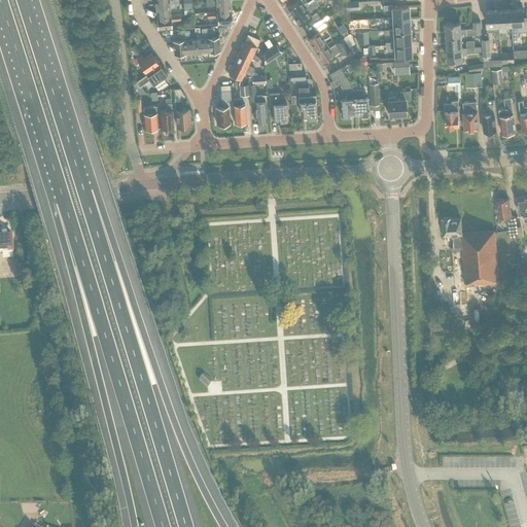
[(216,11),(231,10),(229,0),(216,0),(206,1),(206,6),(215,5),(216,11)]
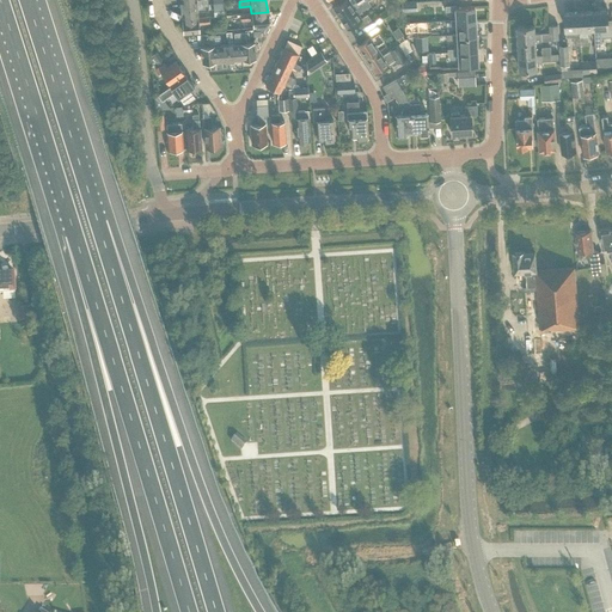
[(340,18),(367,0),(357,0),(355,1),(354,0),(344,0),(332,8),(340,18)]
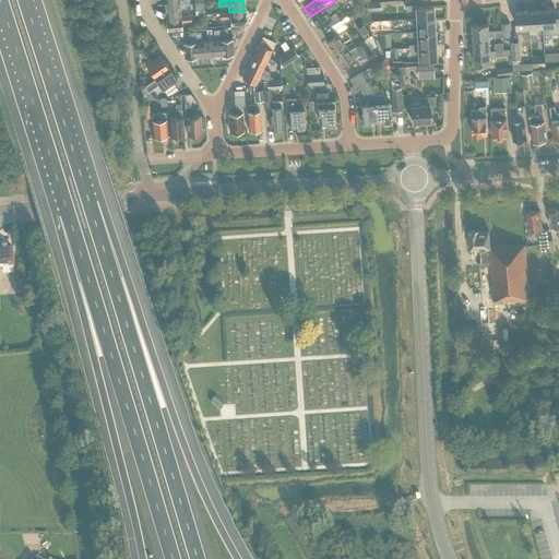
[(337,4),(335,0),(310,16),(317,26),(325,21),(328,25),(339,18),(335,13),(330,16),(326,12),(337,4)]
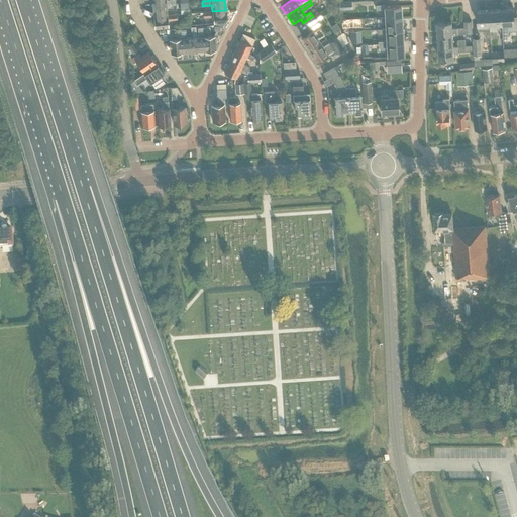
[(167,15),(167,9),(176,8),(176,3),(152,5),(153,16),(167,15)]
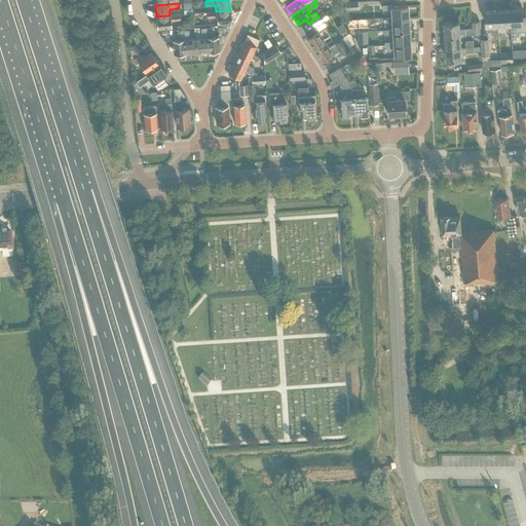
[(192,14),(191,3),(183,3),(184,14),(192,14)]
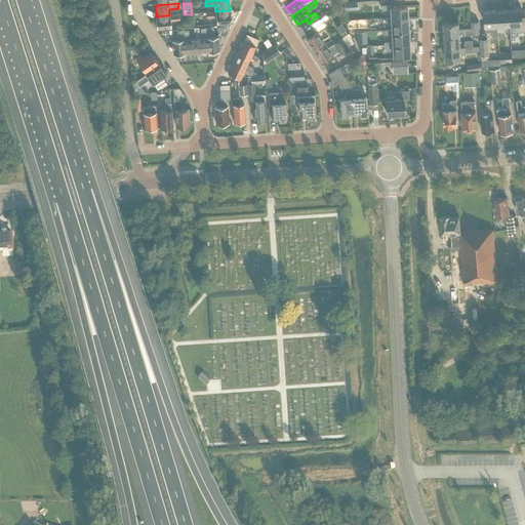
[(381,18),(407,17),(406,5),(391,6),(391,4),(381,5),(381,10),(390,9),(391,16),(381,17),(381,18)]
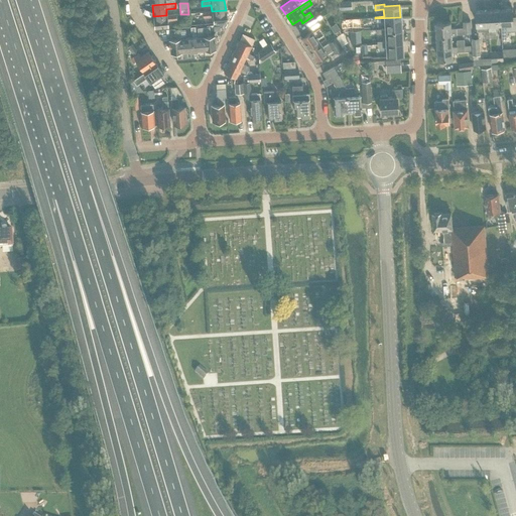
[(330,14),(335,11),(332,5),(326,9),(330,14)]
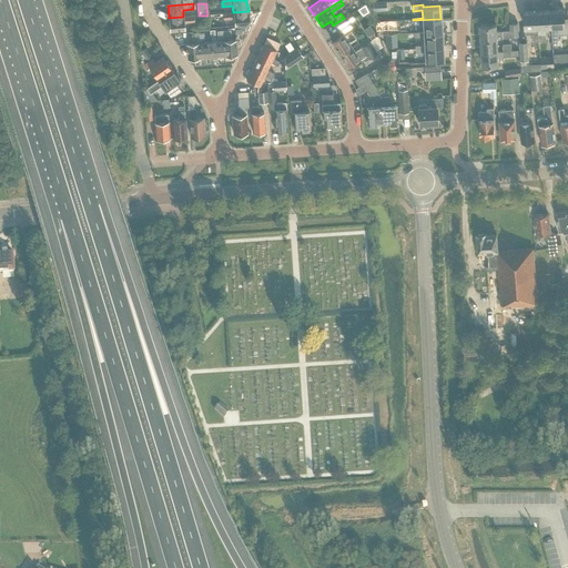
[(545,27),(551,27),(550,10),(537,11),(539,41),(546,41),(545,27)]
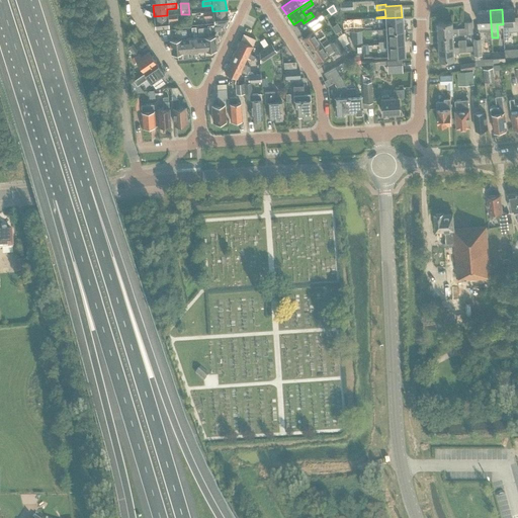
[(514,9),(502,9),(503,24),(503,29),(504,37),(510,36),(509,29),(509,24),(515,23),(514,9)]
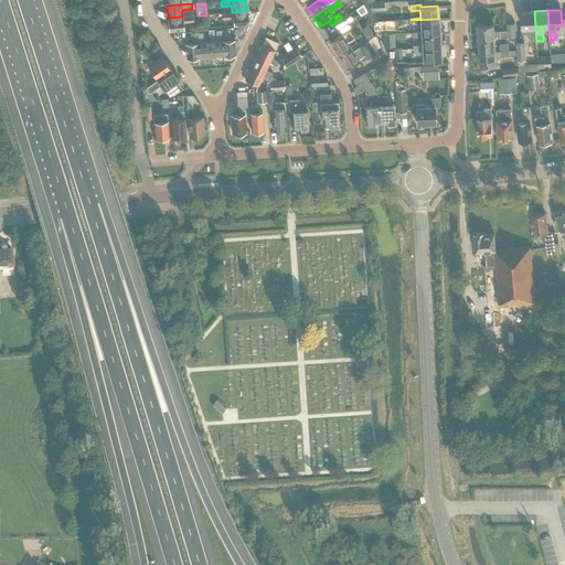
[(247,11),(232,12),(222,13),(222,19),(232,18),(233,25),(248,23),(247,11)]
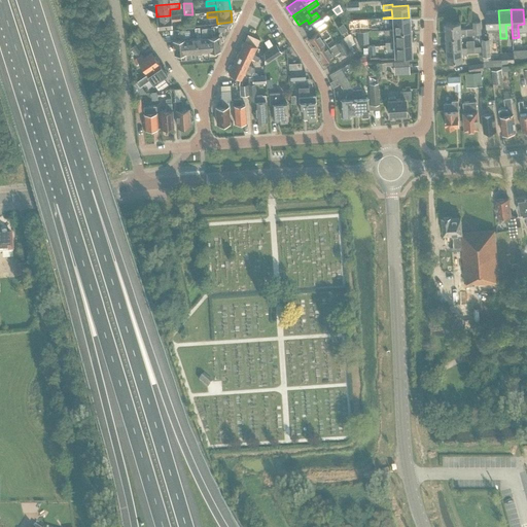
[(494,39),(500,38),(498,10),(486,11),(487,32),(493,32),(494,39)]
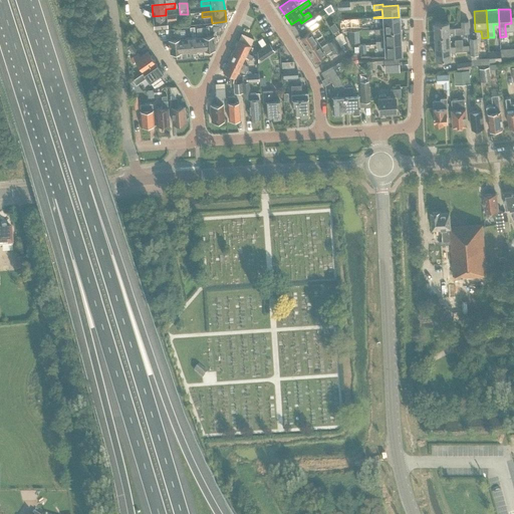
[(176,19),(176,15),(176,14),(174,14),(166,15),(153,16),(154,28),(167,26),(167,20),(176,19)]
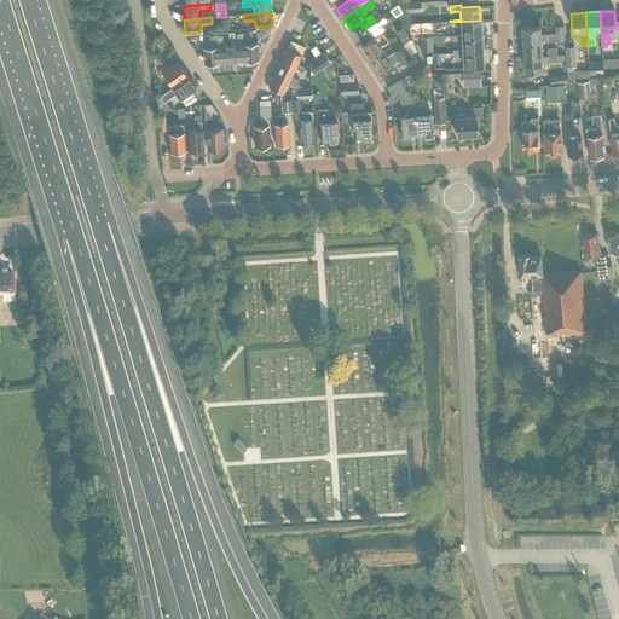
[(370,59),(383,51),(380,46),(387,41),(382,33),(391,28),(383,17),(369,27),(375,36),(362,46),(370,59)]
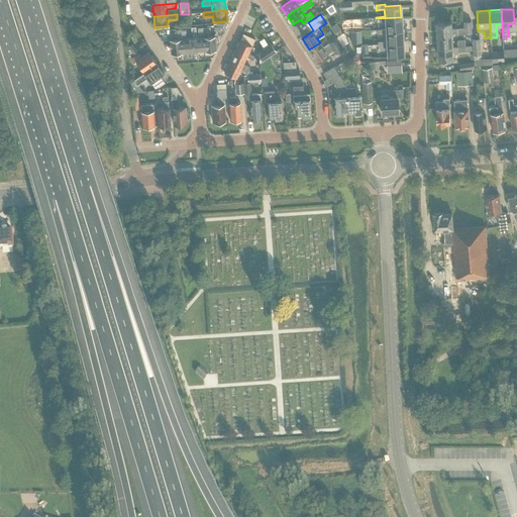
[(377,31),(402,29),(401,17),(376,18),(376,22),(385,21),(385,28),(377,29),(377,31)]
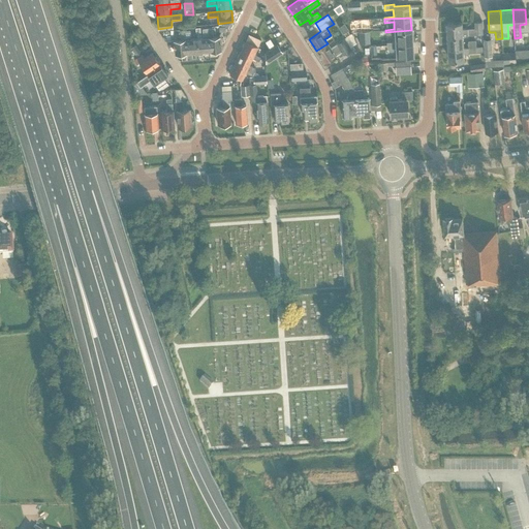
[(462,35),(483,34),(481,22),(474,22),(474,28),(462,29),(462,23),(446,24),(447,36),(462,35)]
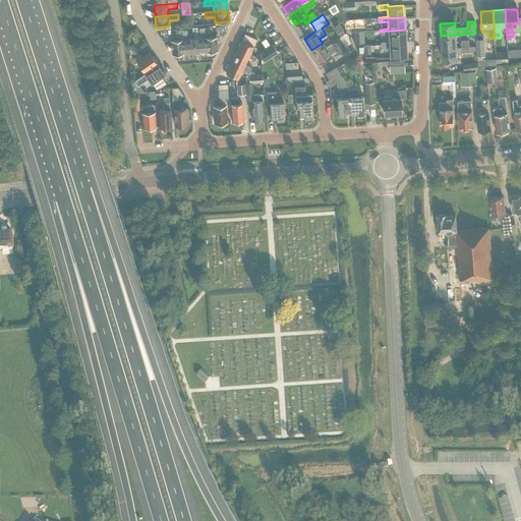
[(194,52),(206,51),(204,27),(198,29),(199,38),(193,38),(194,52)]
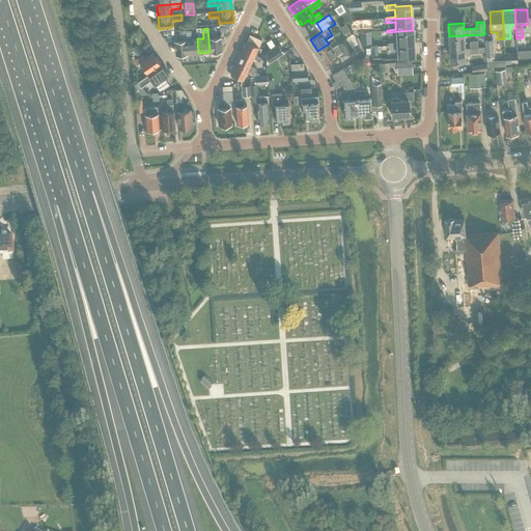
[(207,28),(210,52),(222,51),(220,36),(213,37),(213,28),(207,28)]
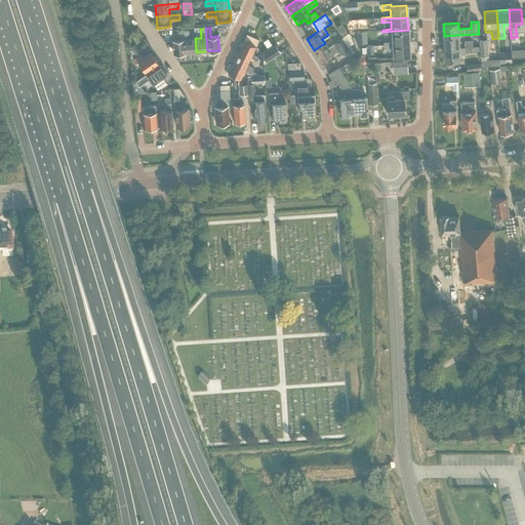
[(172,54),(185,53),(183,30),(177,30),(178,40),(171,40),(172,54)]
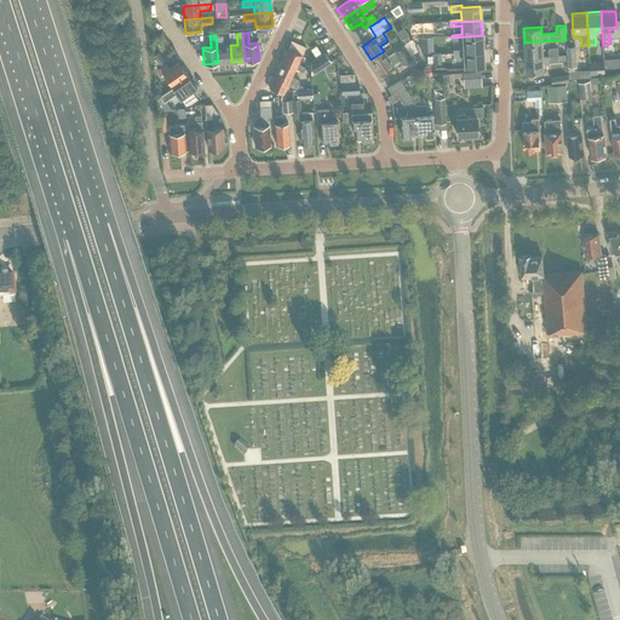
[(231,62),(230,45),(222,46),(222,35),(216,35),(218,63),(231,62)]
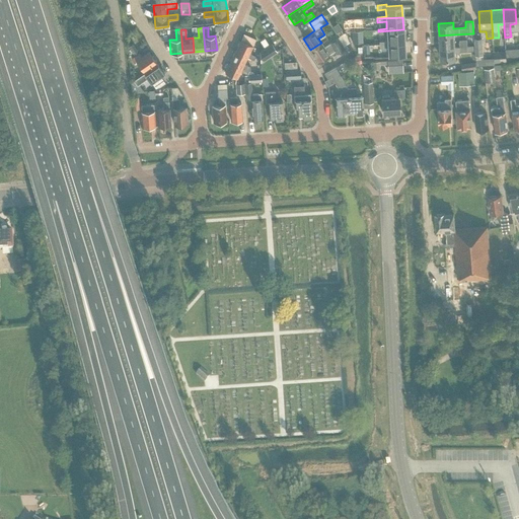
[(379,44),(403,43),(403,29),(378,31),(378,33),(386,33),(387,41),(379,42),(379,44)]
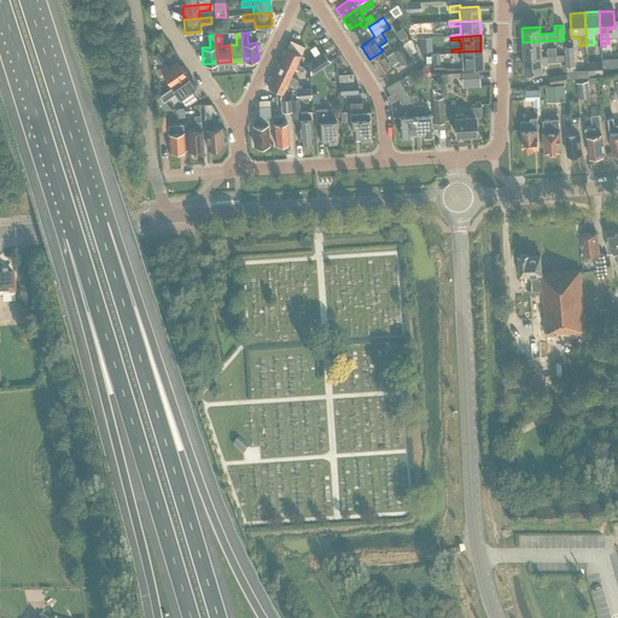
[(431,36),(419,36),(420,51),(432,51),(431,36)]
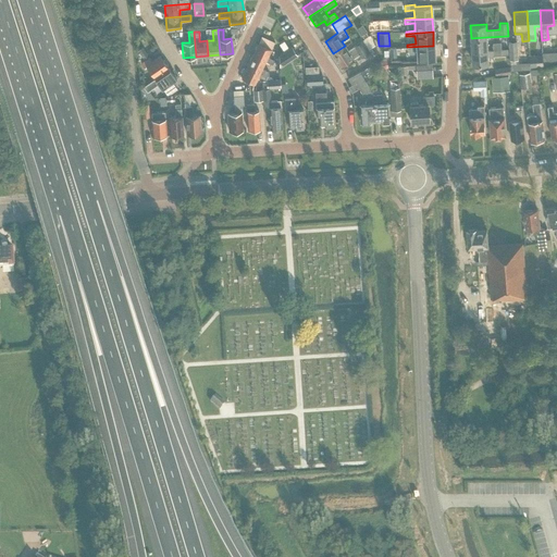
[(345,46),(333,53),(341,65),(353,58),(359,53),(361,57),(369,51),(368,50),(374,46),(369,36),(362,40),(361,39),(354,45),(354,46),(347,50),(345,46)]
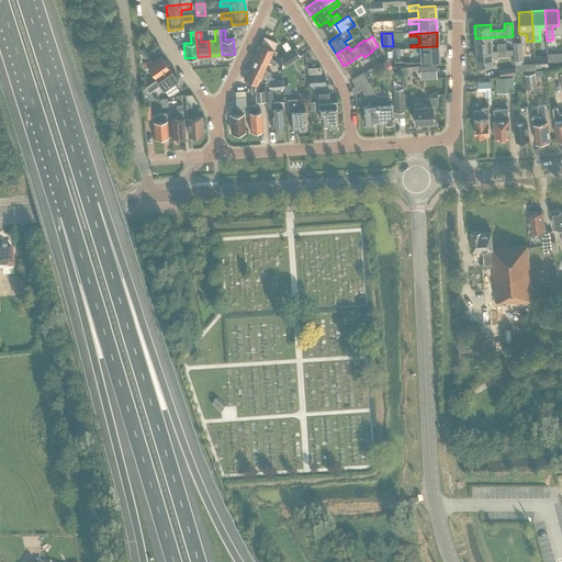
[(492,51),(491,37),(475,38),(476,52),(492,51)]
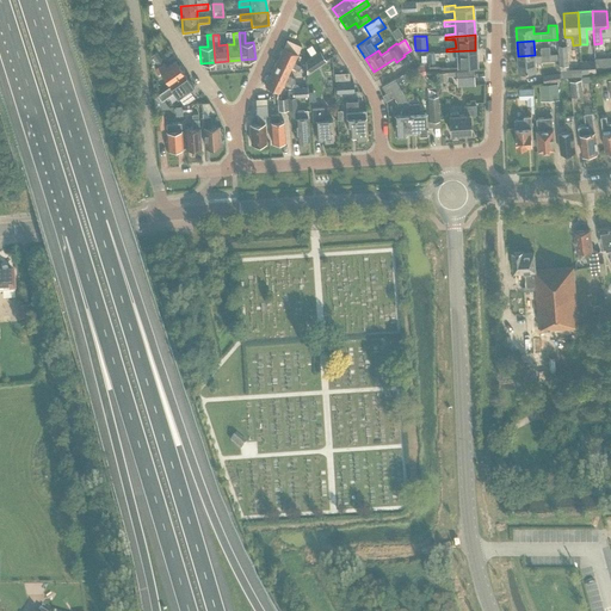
[(310,55),(315,51),(310,44),(306,48),(310,55)]
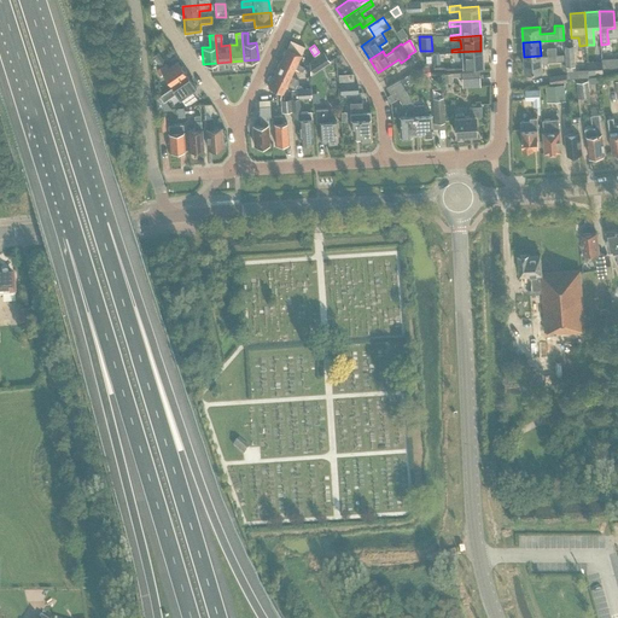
[(280,60),(286,64),(302,71),(303,66),(296,63),(299,54),(286,48),(280,60)]
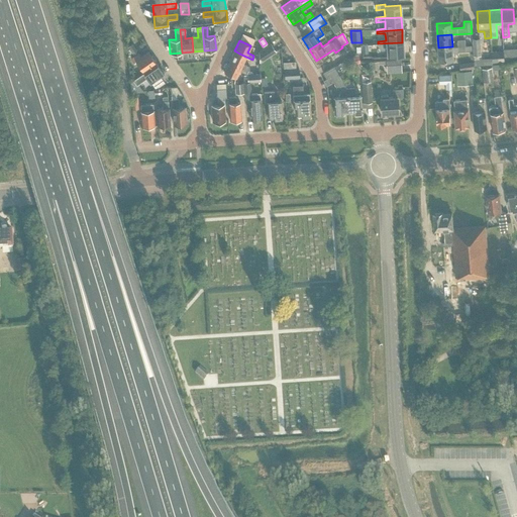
[(402,42),(378,43),(378,45),(386,45),(387,56),(403,55),(402,42)]
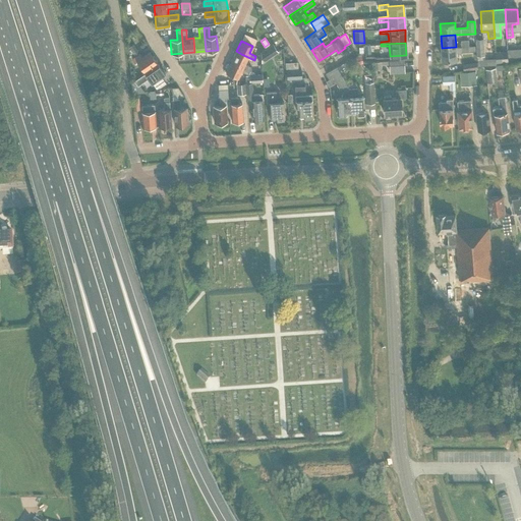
[(133,56),(138,53),(133,44),(128,48),(133,56)]
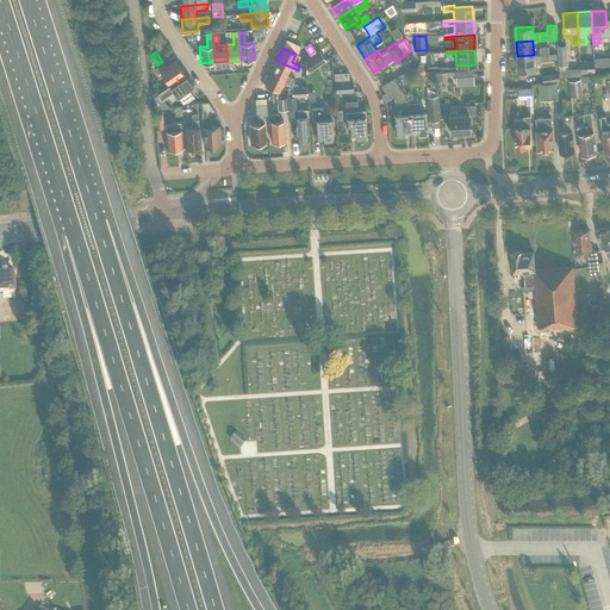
[(306,73),(324,61),(319,53),(305,61),(306,73)]
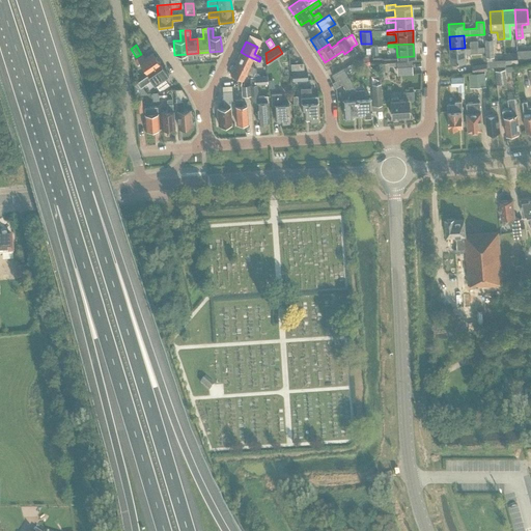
[(465,48),(450,49),(450,61),(466,60),(465,54),(478,53),(485,53),(484,47),(478,47),(470,47),(465,48)]
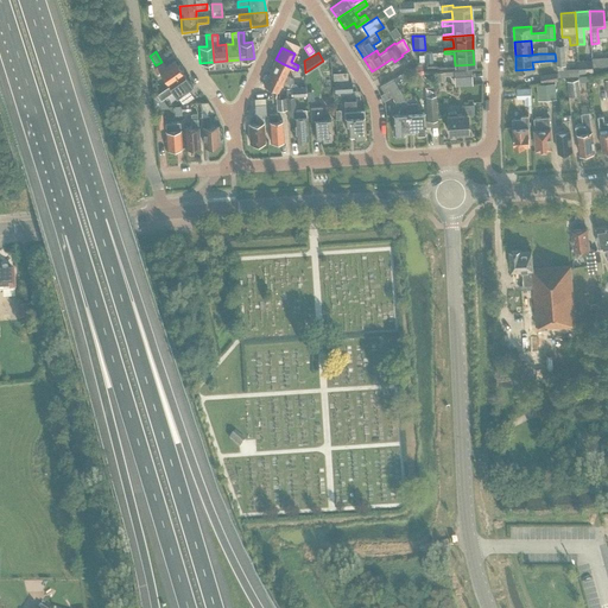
[(291,82),(291,81),(292,78),(285,75),(289,67),(282,63),(276,59),(270,71),(291,82)]
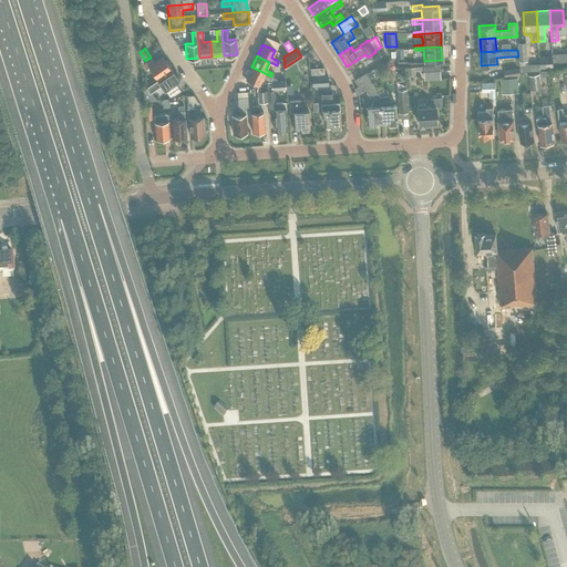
[(540,69),(554,68),(553,55),(539,57),(540,69)]
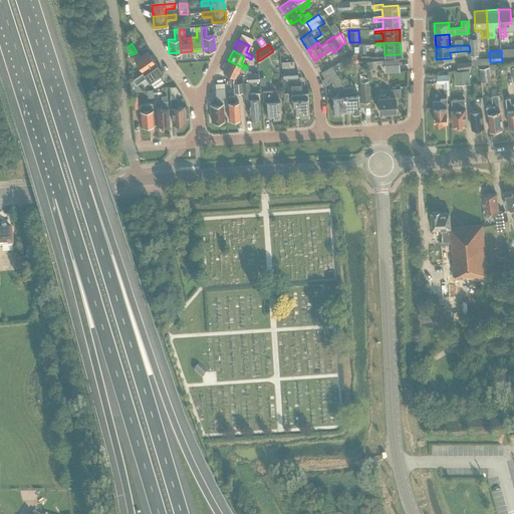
[(154,61),(147,51),(141,56),(138,52),(130,57),(133,61),(132,61),(133,63),(136,61),(142,70),(154,61)]
